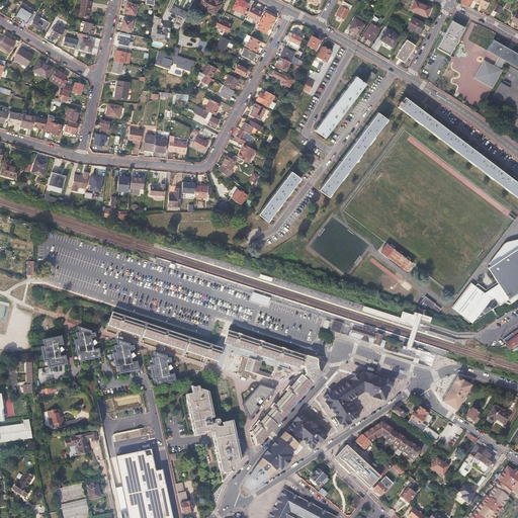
[(78,17),(88,19),(90,7),(91,2),(82,0),(78,17)]
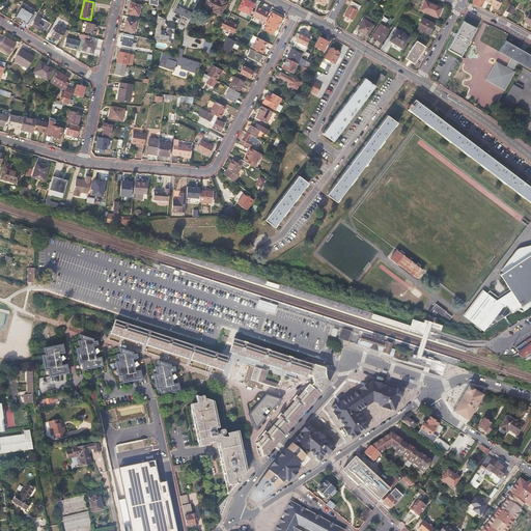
[(223,0),(219,0),(219,2),(216,0),(206,0),(204,5),(214,9),(213,11),(221,16),(223,11),(221,10),(226,1),(223,0)]
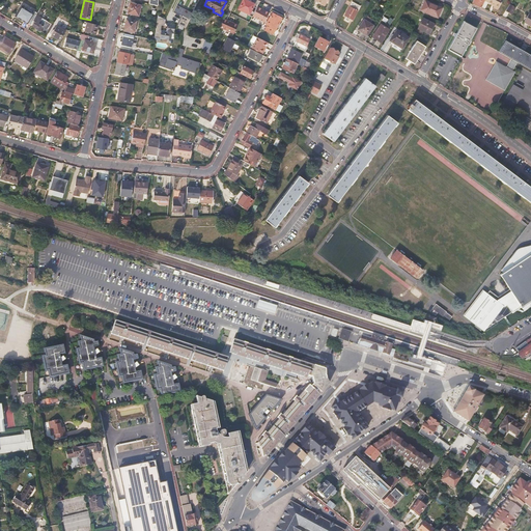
[(249,15),(254,4),(245,0),(243,0),(239,9),(249,15)]
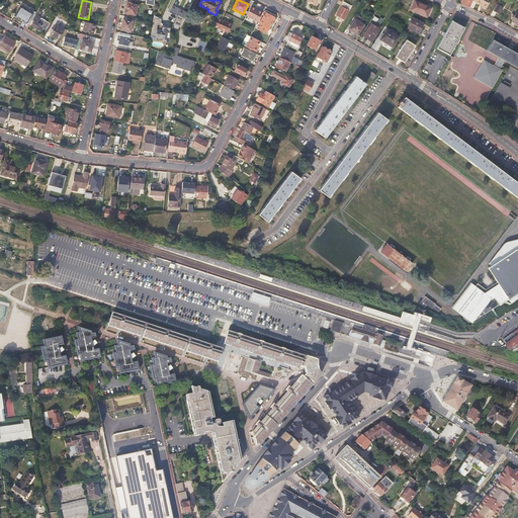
[(414,0),(410,10),(427,17),(431,7),(414,0)]
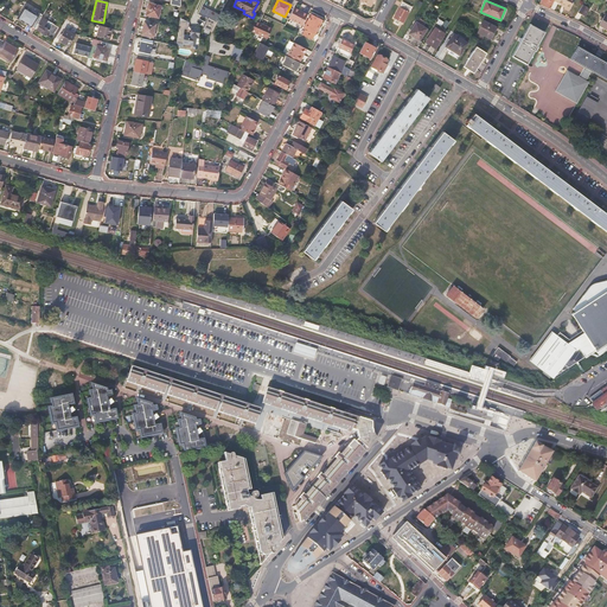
[(554,0),(555,0),(562,5),(566,6),(566,7),(564,8),(569,11),(574,0),(554,0)]
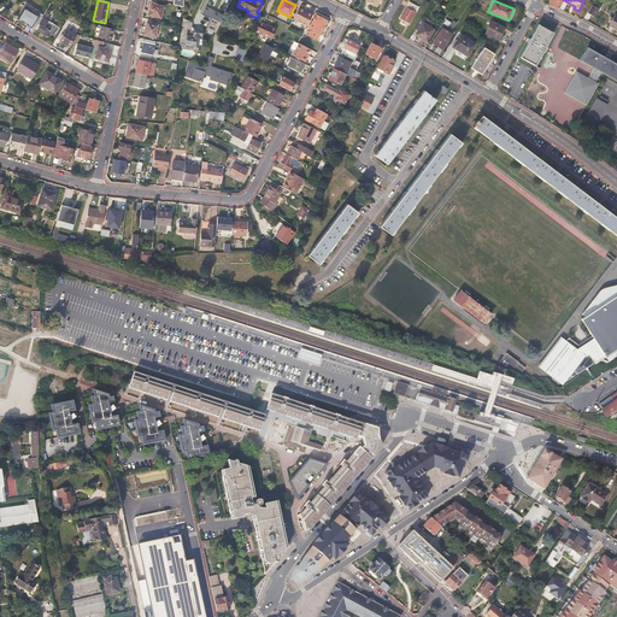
[(409,3),(400,18),(404,21),(403,22),(405,23),(406,22),(410,23),(418,7),(409,3)]
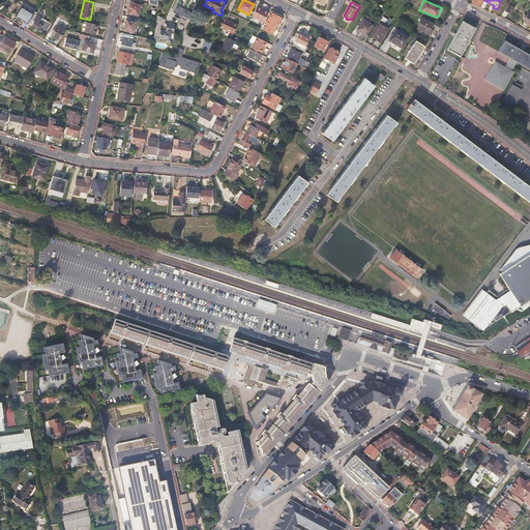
[(127,13),(139,16),(141,5),(130,3),(127,13)]
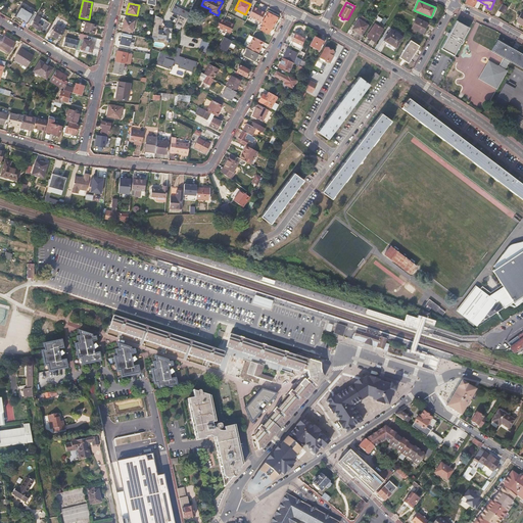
[(498,10),(504,14),(509,7),(503,3),(498,10)]
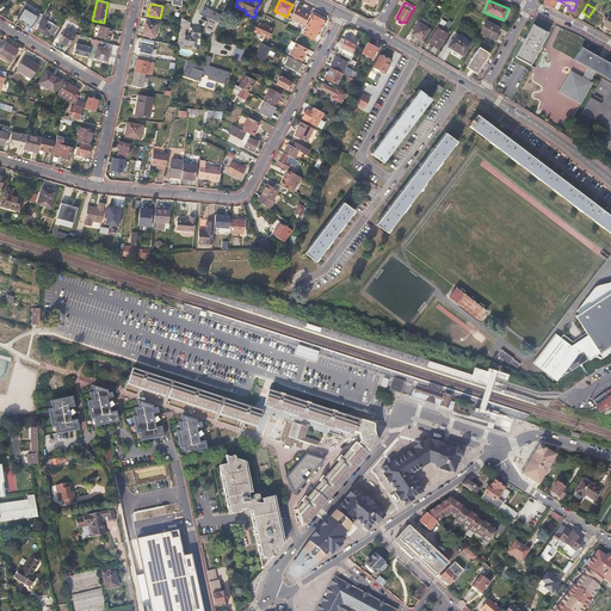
[(203,6),(199,13),(210,18),(204,31),(213,35),(221,14),(203,6)]
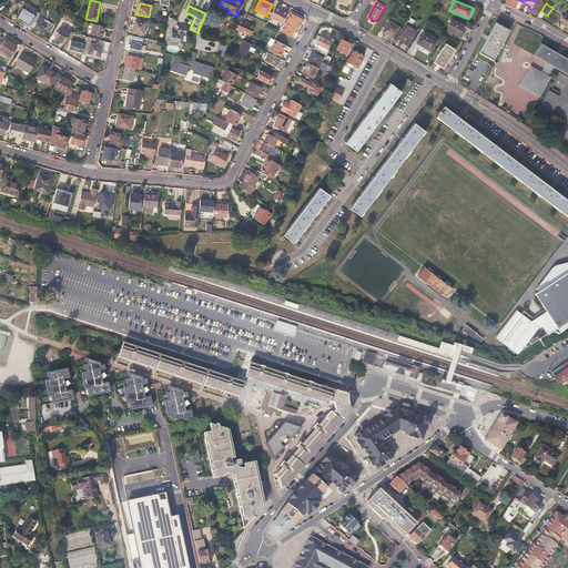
[(37,21),(39,17),(40,14),(37,12),(36,14),(23,7),(17,18),(32,27),(37,21)]
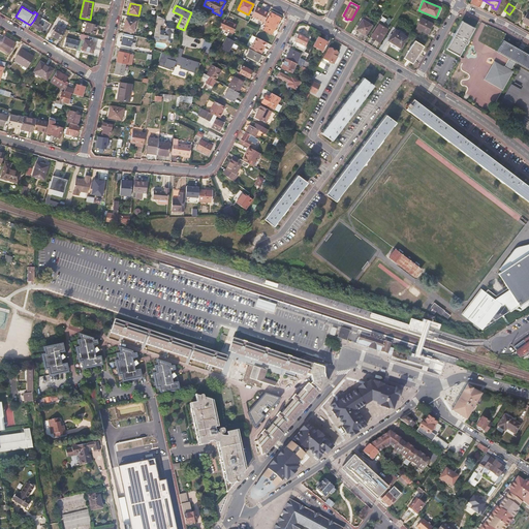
[(268,13),(256,7),(252,16),(263,22),(268,13)]
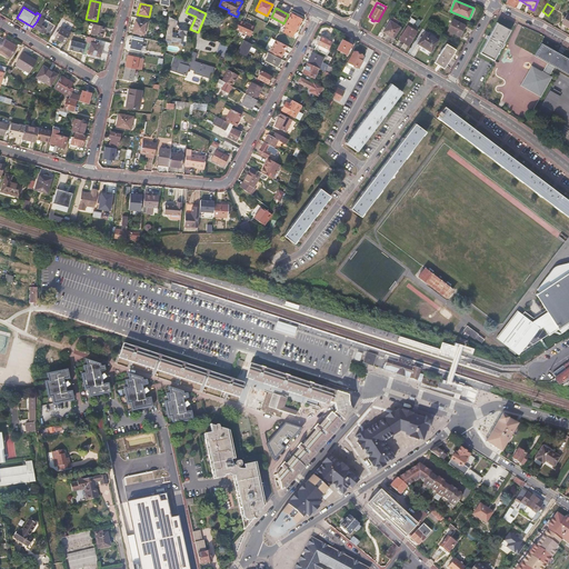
[(409,18),(400,12),(397,18),(406,22),(409,18)]
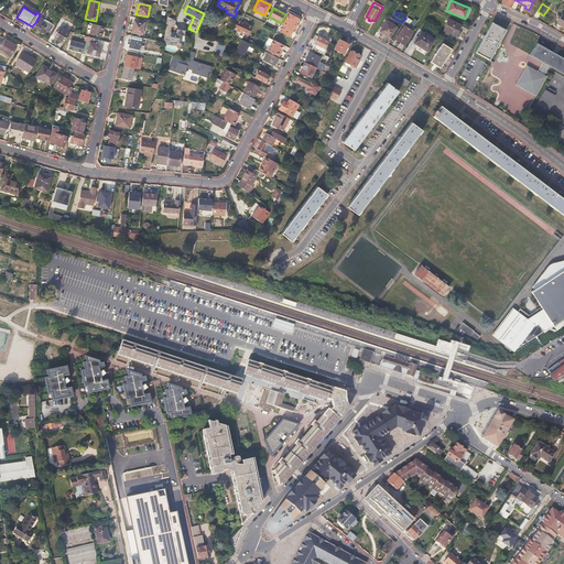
[(283,25),(293,31),(299,20),(289,14),(283,25)]
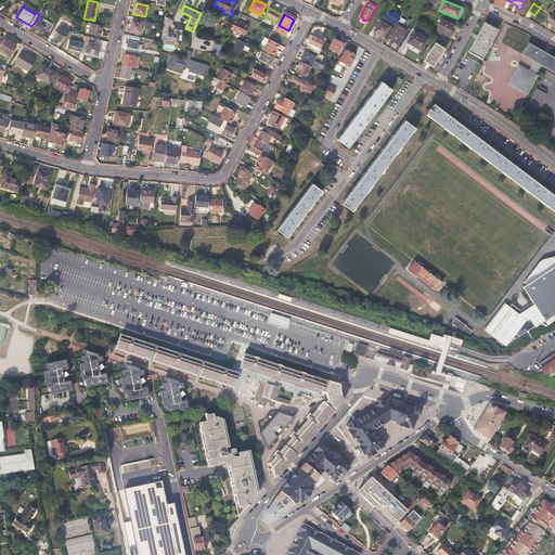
[(48,22),(38,16),(36,21),(34,23),(36,24),(33,28),(36,30),(40,34),(42,31),(43,31),(46,27),(44,26),(48,22)]
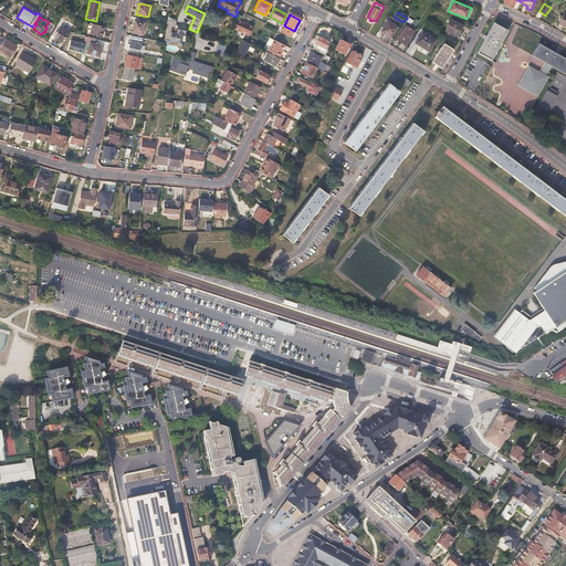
[(168,19),(165,41),(182,43),(184,37),(186,37),(187,27),(178,25),(177,34),(171,33),(171,28),(175,28),(176,20),(168,19)]
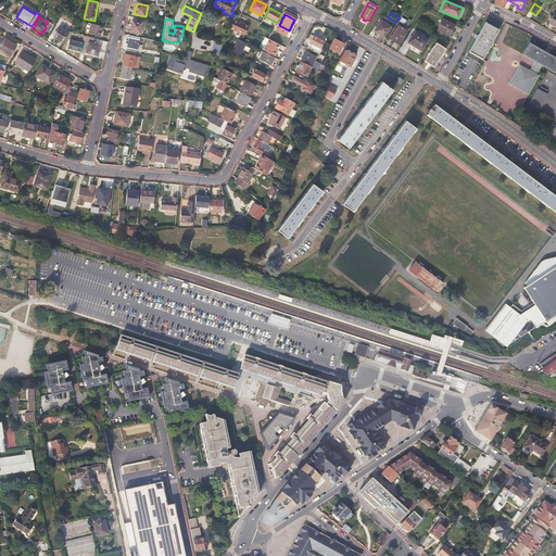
[(234,20),(230,29),(244,36),(249,27),(234,20)]
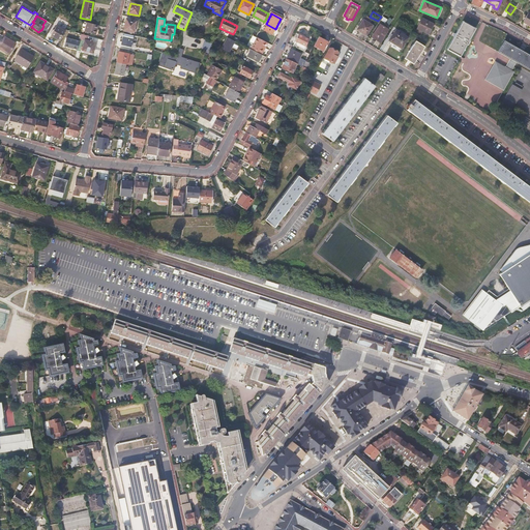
[(363,19),(357,29),(366,35),(373,25),(363,19)]
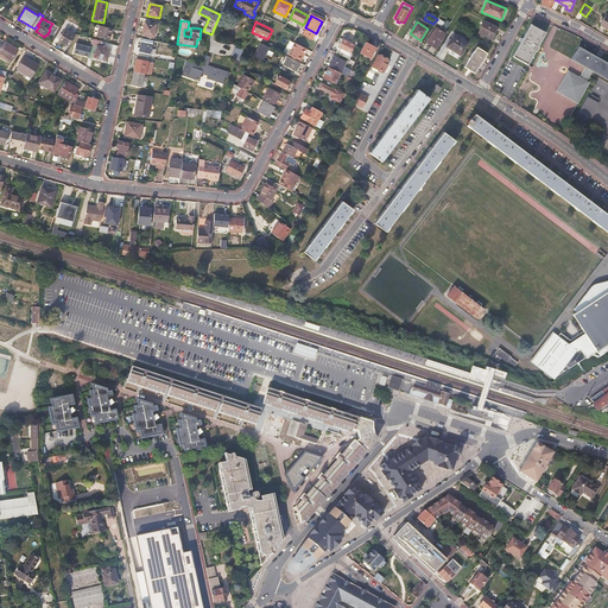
[(485,21),(479,32),(491,39),(496,27),(485,21)]
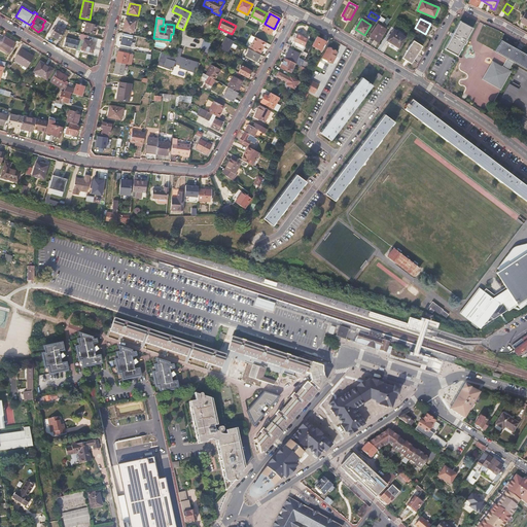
[(136,22),(126,20),(124,31),(133,33),(136,22)]
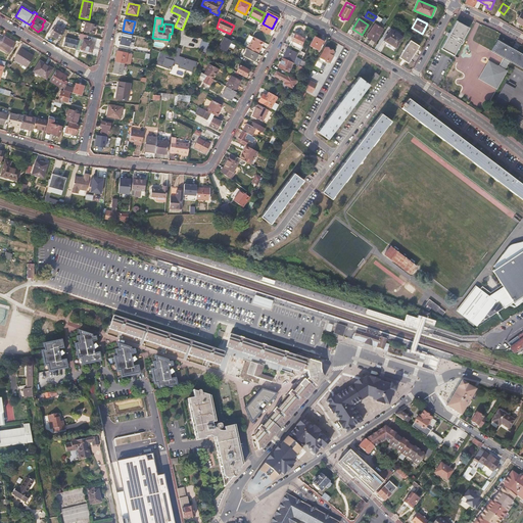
[(457,21),(441,49),(454,55),(461,44),(462,44),(464,40),(463,40),(469,28),(457,21)]
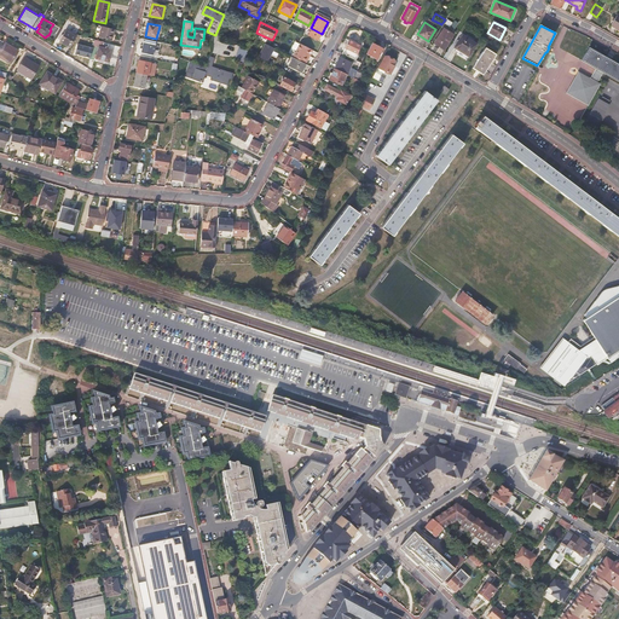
[(114,30),(100,27),(98,38),(111,41),(114,30)]
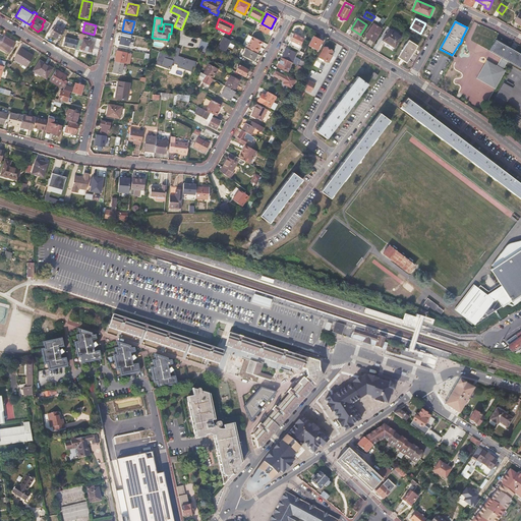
[(373,23),(365,37),(373,42),(382,30),(373,23)]
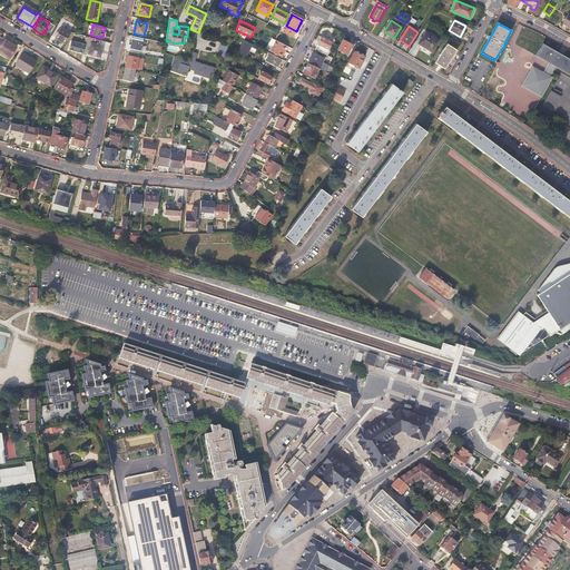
[(65,43),(70,32),(61,28),(55,39),(65,43)]
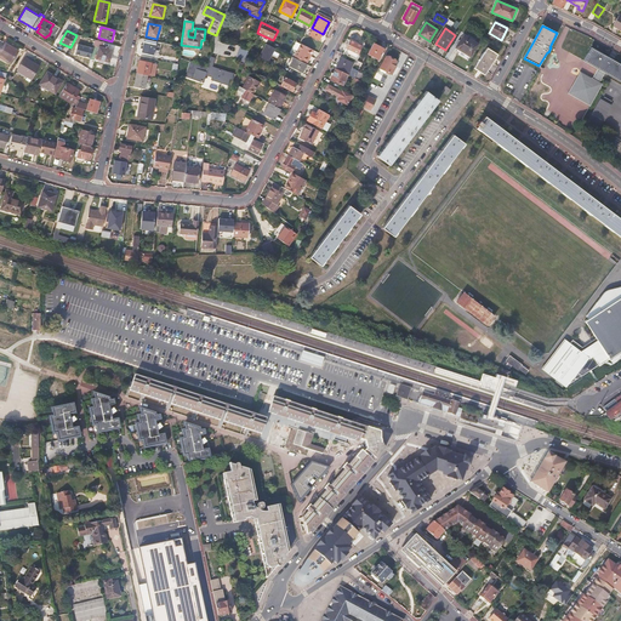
[(463,35),(456,47),(471,57),(478,44),(463,35)]
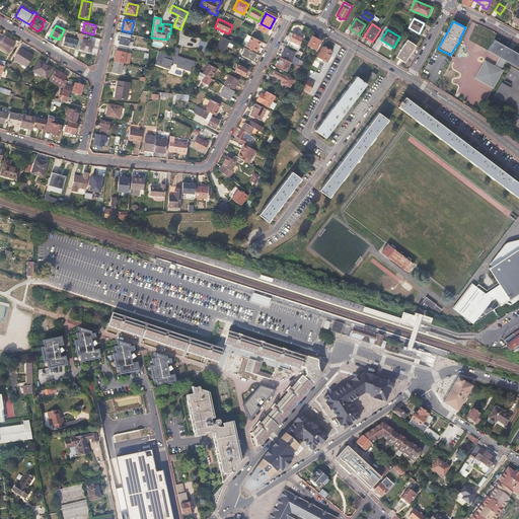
[(0,47),(10,53),(15,43),(0,33),(0,47)]
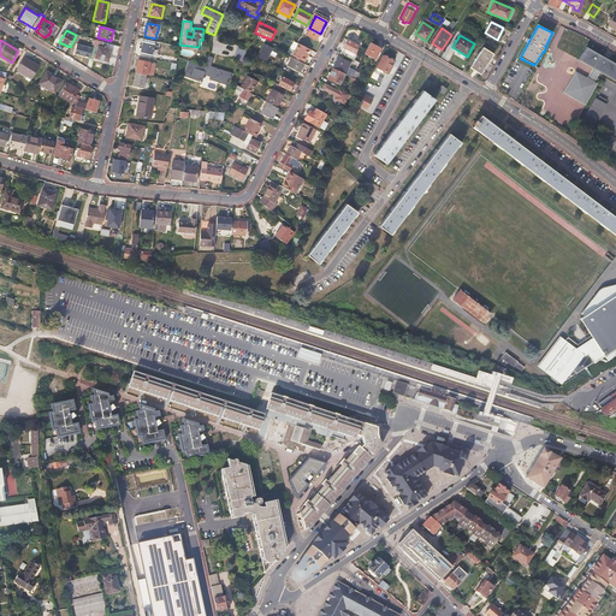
[(155,41),(144,40),(144,42),(142,42),(141,53),(153,55),(155,41)]
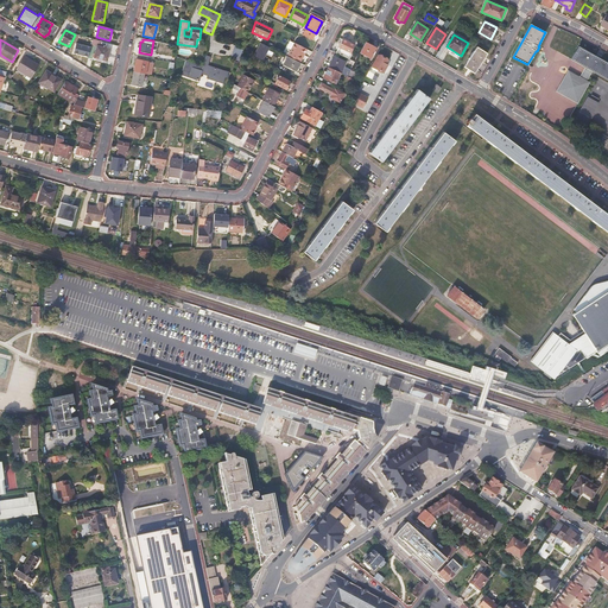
[(342,39),(340,48),(350,52),(354,45),(342,39)]
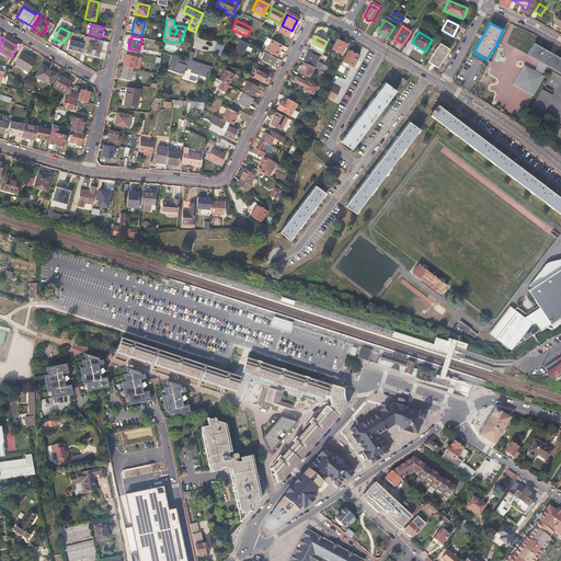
[(277,56),(284,44),(271,37),(265,48),(277,56)]
